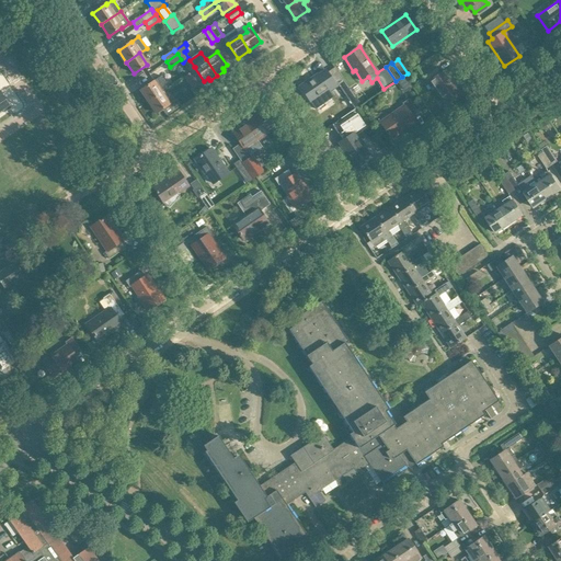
[(441,73),(436,68),(423,77),(427,83),(431,81),(437,91),(436,92),(446,106),(461,95),(444,71),(441,73)]
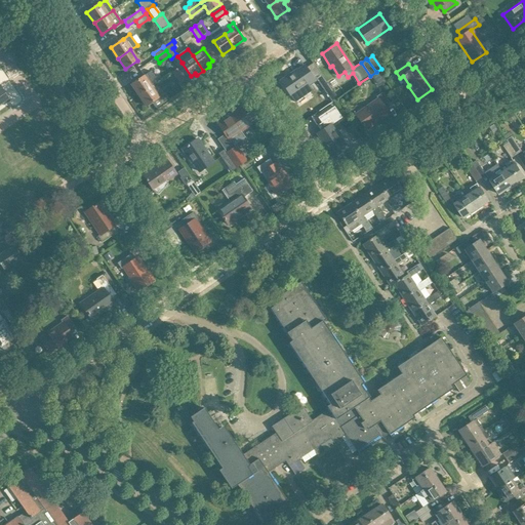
[(314,79),(305,67),(297,71),(281,82),(290,94),(294,102),(308,92),(304,86),(314,79)]
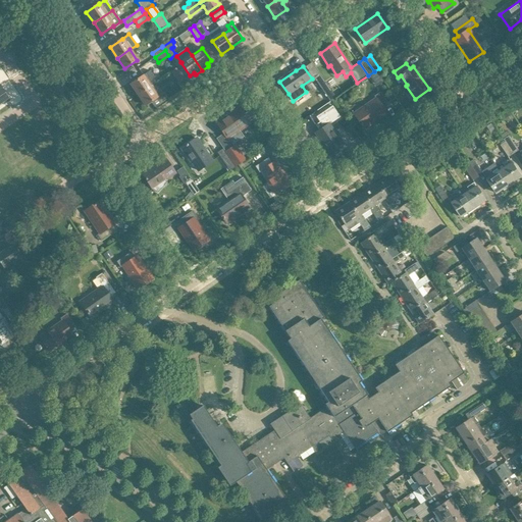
[(171,71),(179,83),(185,79),(177,68),(171,71)]
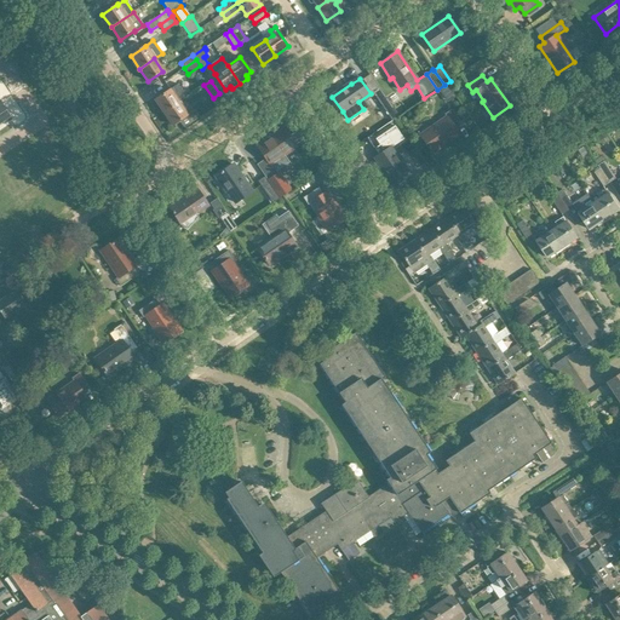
[(178,84),(170,90),(155,99),(164,113),(178,102),(188,96),(178,84)]
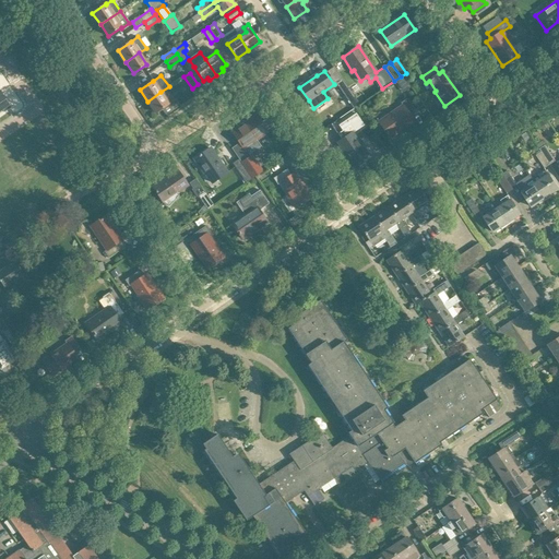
[(343,80),(336,84),(354,109),(360,105),(343,80)]
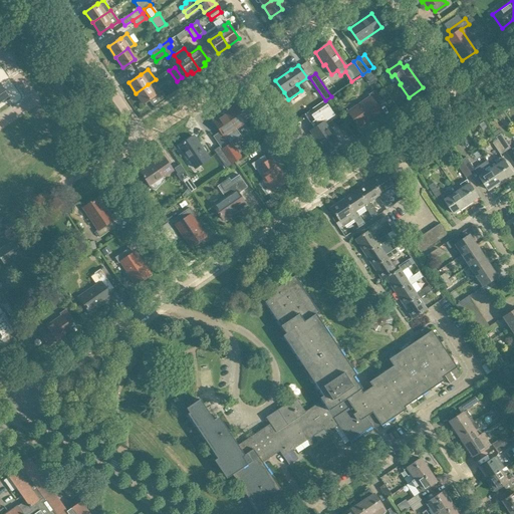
[(0,101),(2,101),(4,103),(10,98),(9,96),(0,83),(0,101)]
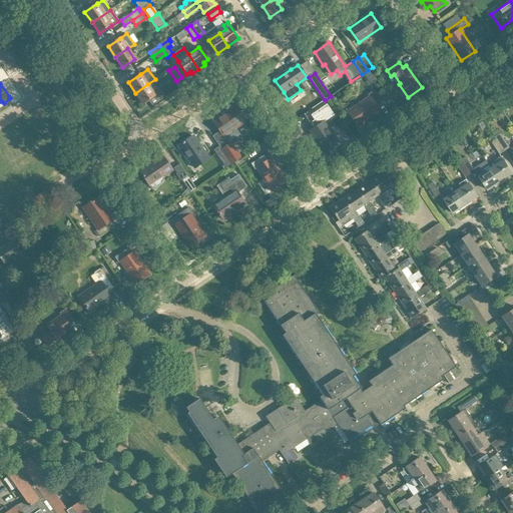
[(142,104),(155,95),(147,84),(135,93),(142,104)]
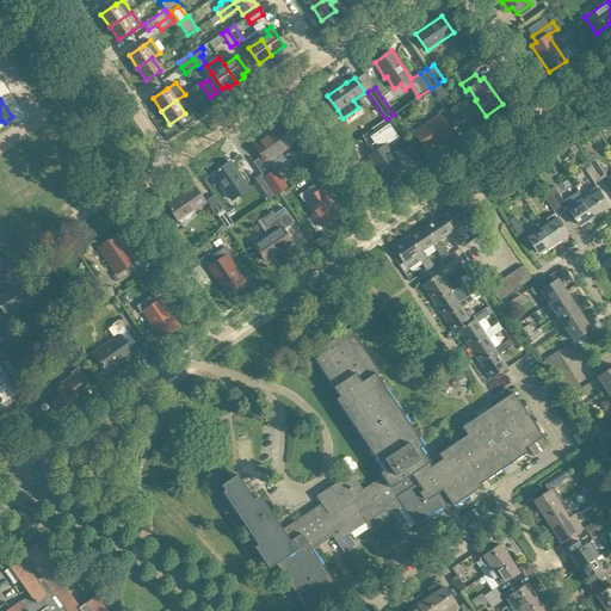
[(449,127),(455,123),(444,107),(437,112),(439,116),(414,134),(426,150),(452,133),(449,127)]
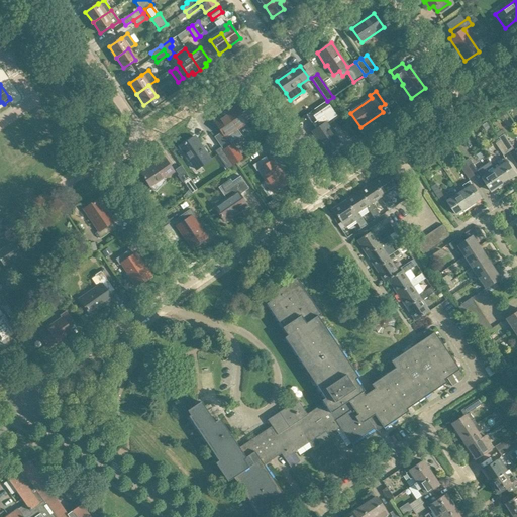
[(237,107),(215,123),(224,137),(225,136),(229,143),(241,135),(236,128),(246,121),(237,107)]
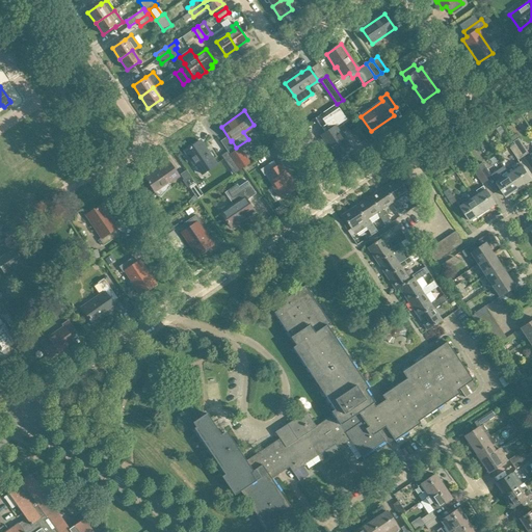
[(338,125),(334,118),(321,128),(325,133),(322,135),(326,142),(326,143),(337,160),(351,151),(335,127),(338,125)]
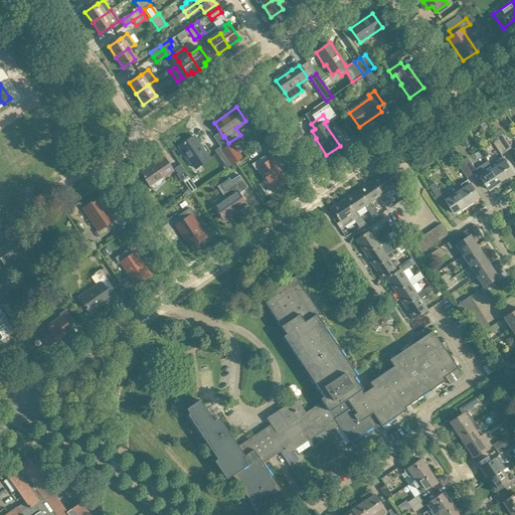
[(498,137),(499,140),(507,152),(512,148),(503,134),(498,137)]
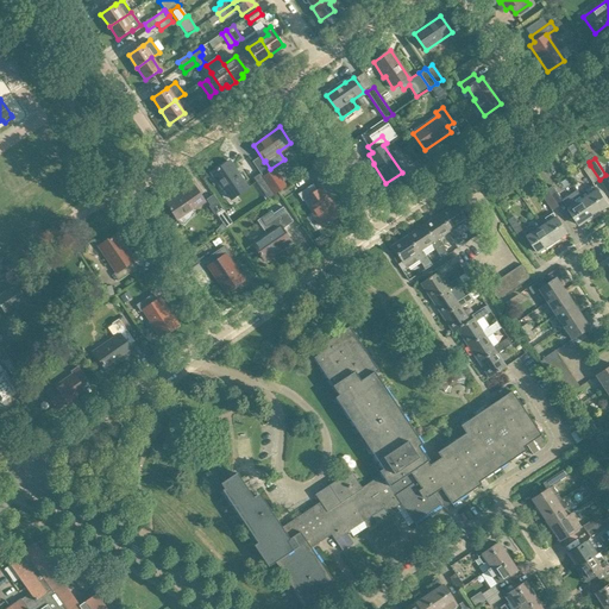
[(248,188),(228,162),(212,173),(223,188),(224,188),(232,199),(248,188)]
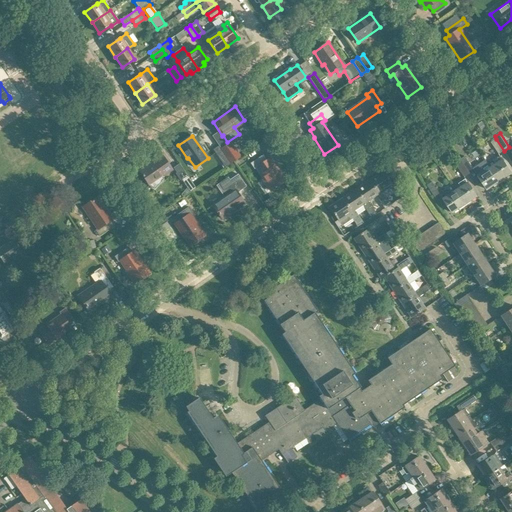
[(499,154),(504,151),(496,139),(491,142),(499,154)]
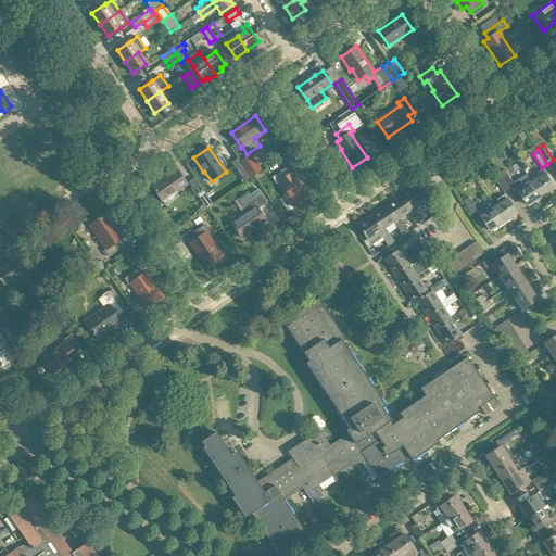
[(238,159),(251,178),(257,174),(244,154),(238,159)]
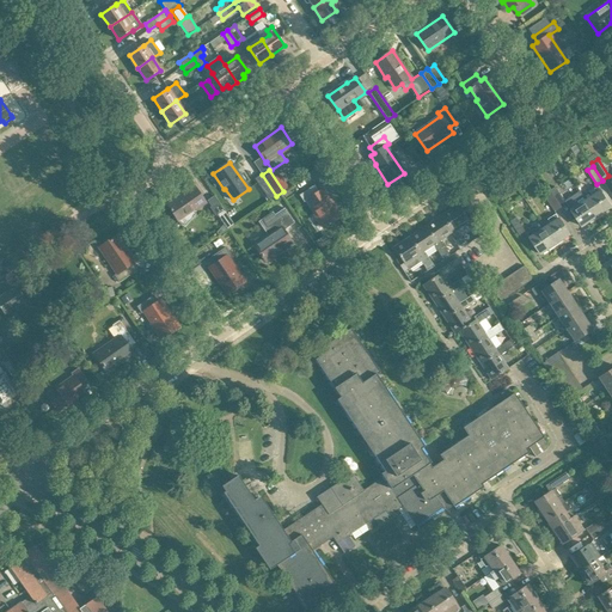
[(270,201),(276,196),(262,175),(255,179),(270,201)]
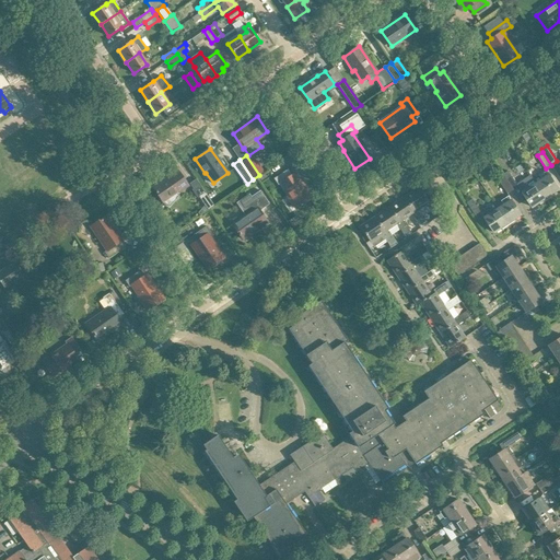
[(291,175),(288,170),(273,178),(278,185),(281,184),(288,194),(287,194),(296,208),(312,198),(295,173),(291,175)]
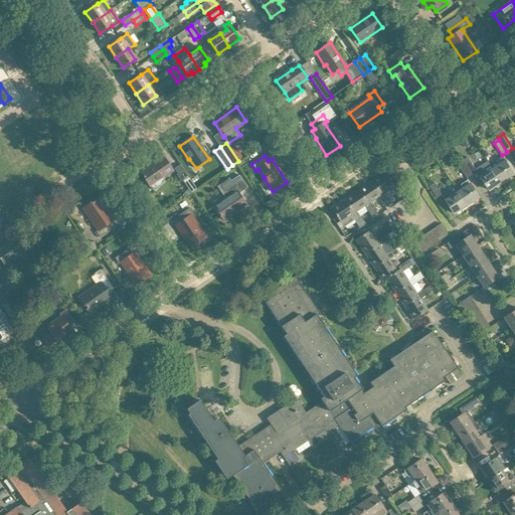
[(499,166),(494,169),(503,182),(514,174),(503,157),(497,161),(499,166)]
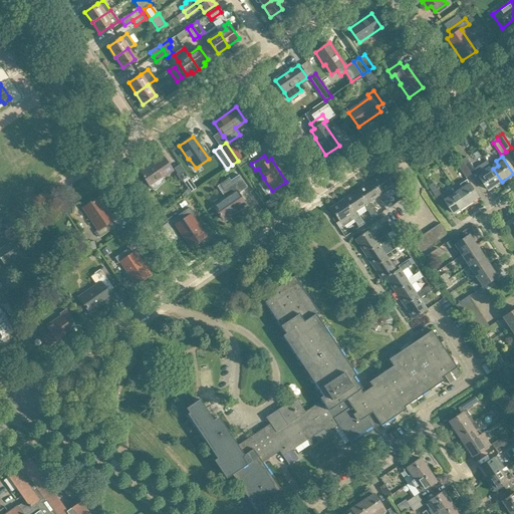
[(165,180),(163,177),(173,170),(164,158),(157,163),(157,162),(141,173),(150,186),(156,190),(165,180)]
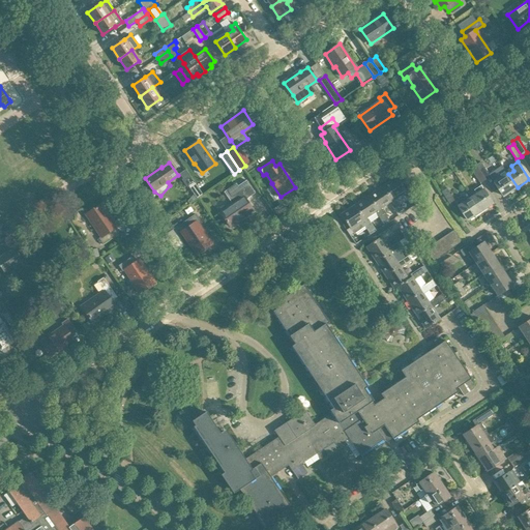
[(483,165),(478,168),(486,180),(491,176),(483,165)]
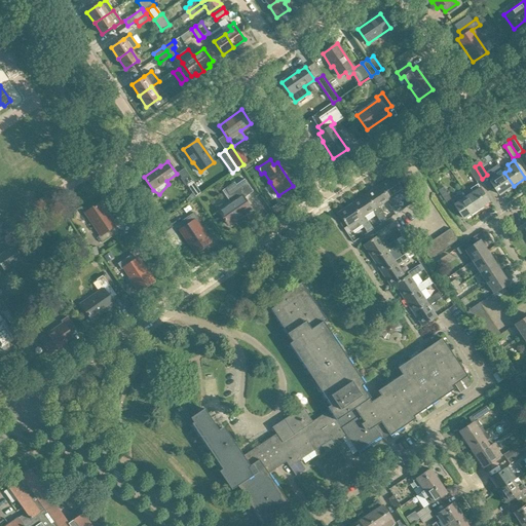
[(477,182),(482,179),(475,166),(473,164),(467,167),(477,182)]
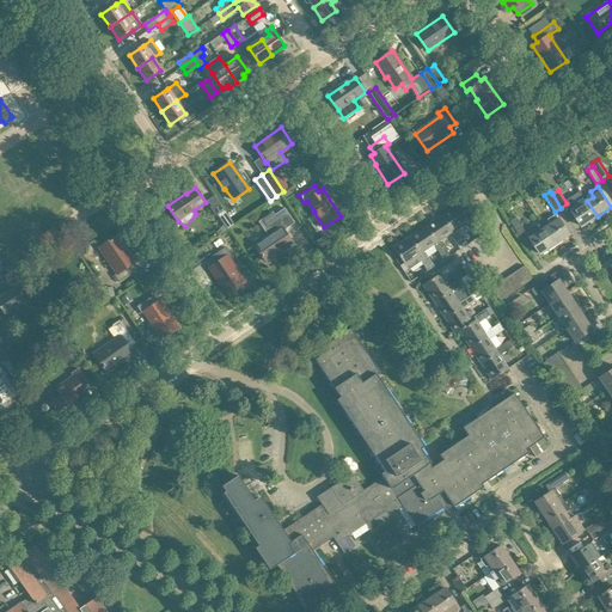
[(569,206),(582,227),(598,216),(587,201),(580,206),(577,201),(569,206)]
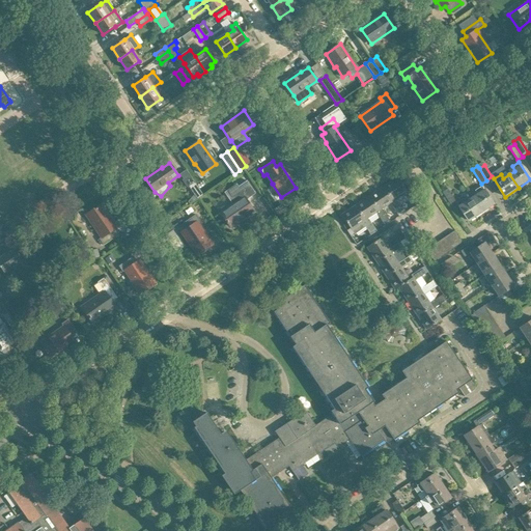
[(413,207),(418,203),(408,188),(407,188),(409,190),(407,192),(397,177),(383,187),(393,201),(395,199),(403,194),(413,207)]
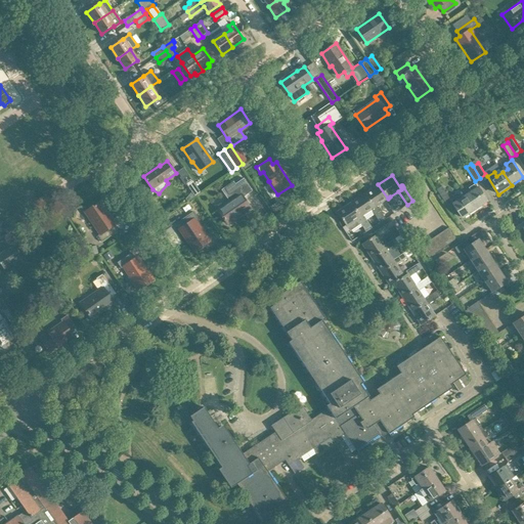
[(220,189),(229,203),(218,210),(227,224),(243,213),(243,212),(250,208),(243,198),(252,191),(244,178),(233,185),(231,182),(220,189)]
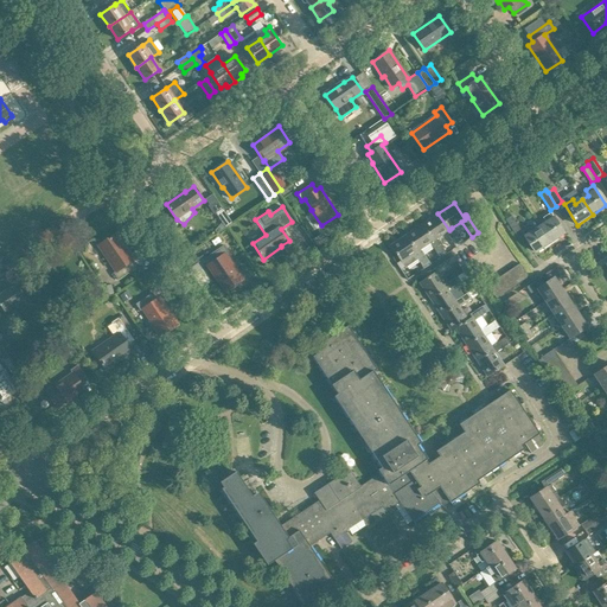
[(223,208),(216,212),(225,228),(232,223),(223,208)]
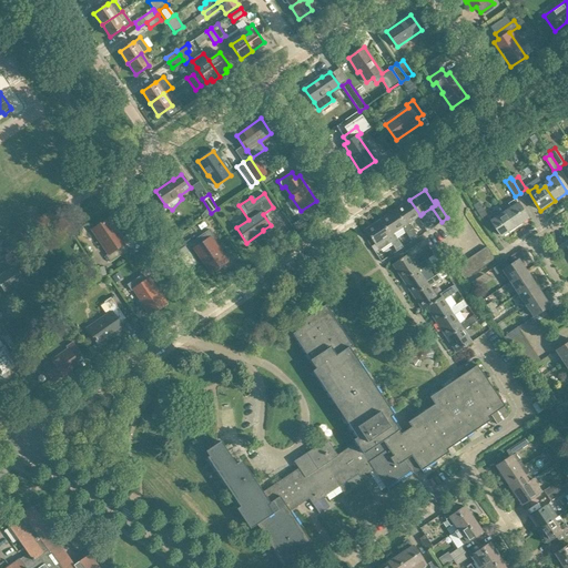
[(513,209),(506,213),(516,227),(529,217),(517,199),(509,204),(513,209)]
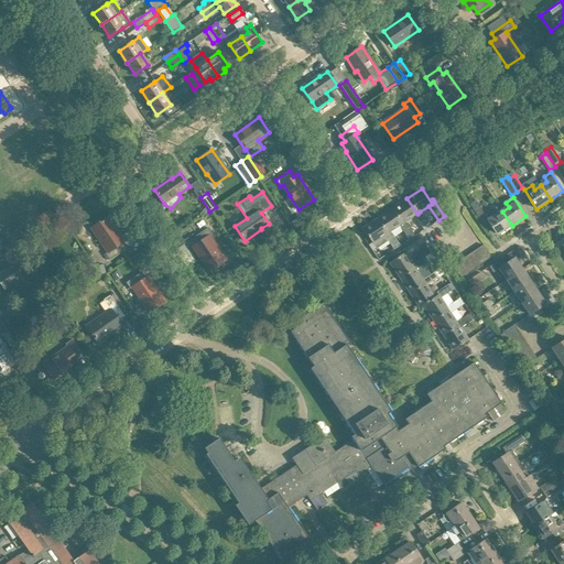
[(407,198),(392,208),(402,224),(405,221),(414,216),(422,227),(427,224),(420,212),(418,214),(407,198)]
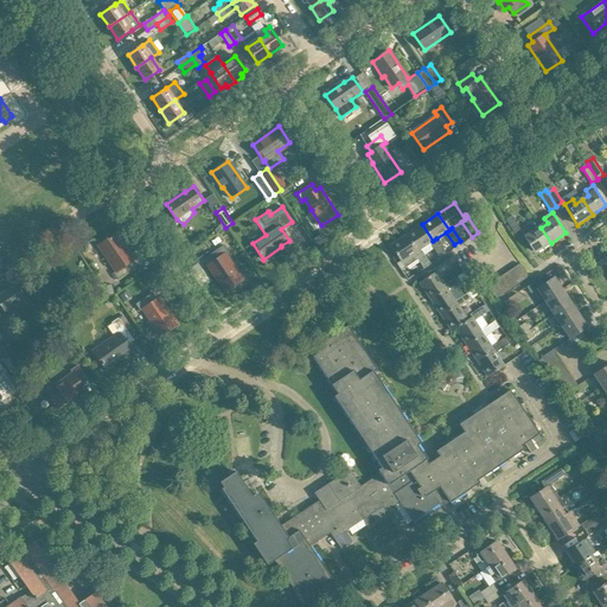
[(516,234),(522,230),(512,216),(506,219),(516,234)]
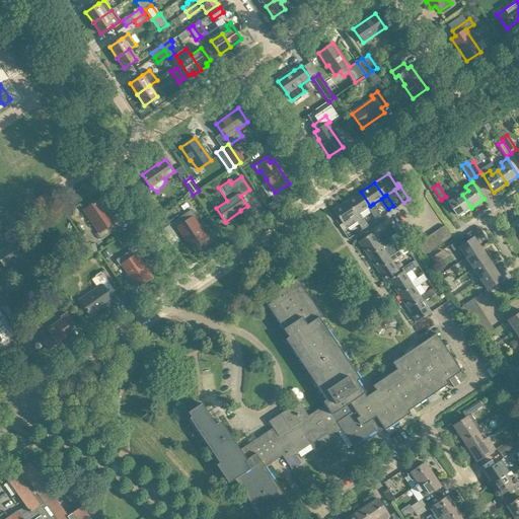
[(361,192),(347,201),(357,215),(359,213),(367,208),(374,218),(380,215),(373,204),(370,206),(361,192)]
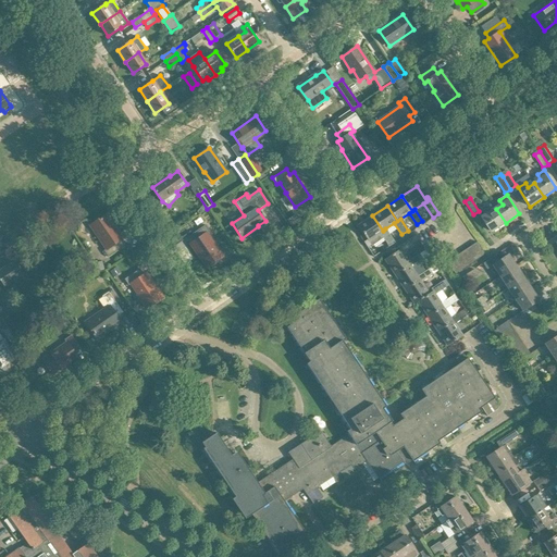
[(506,223),(496,209),(491,212),(487,208),(480,212),(493,232),(506,223)]
